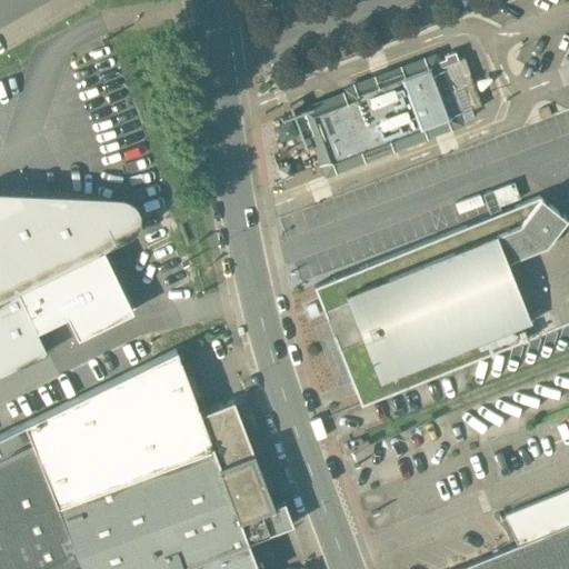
[(409,69),(352,90),(348,100),(339,97),(337,97),(337,98),(311,107),(292,113),(303,141),(305,141),(303,138),(312,135),(318,148),(317,151),(322,165),(325,166),(329,163),(330,165),(331,165),(332,168),(335,169),(340,167),(375,155),(375,153),(380,151),(382,152),(423,138),(425,135),(422,129),(431,126),(431,127),(458,117),(449,91),(443,79),(439,68),(465,58),(463,57),(458,59),(455,52),(445,56),(446,59),(410,72),(409,69)]
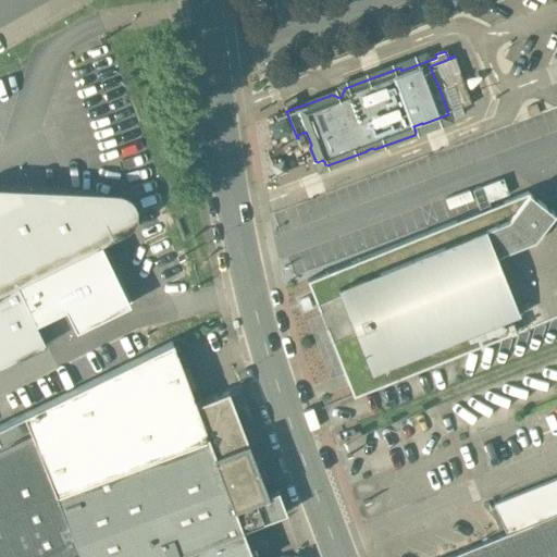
[(459,69),(434,77),(440,89),(452,85),(463,81),(459,69)]
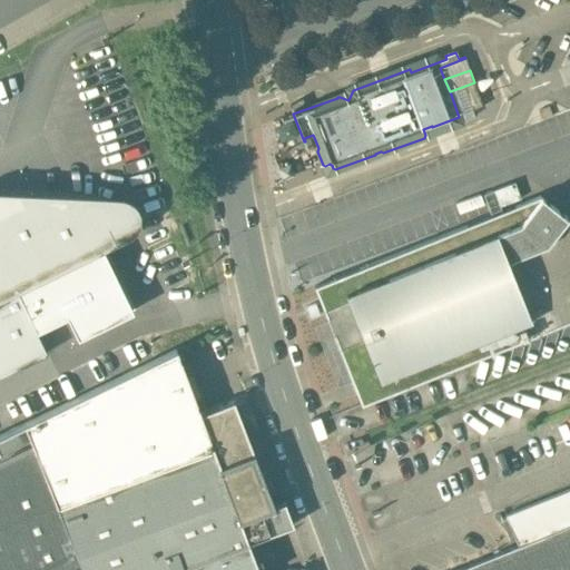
[(474,82),(462,87),(471,111),(483,107),(474,82)]
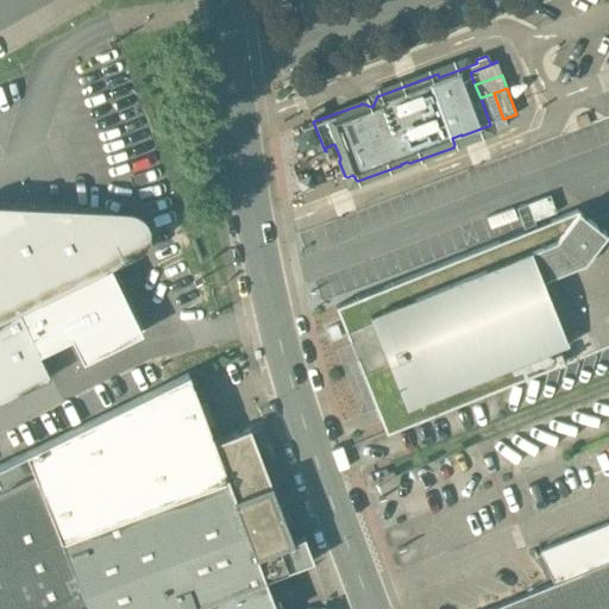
[(586,114),(576,118),(579,129),(590,124),(586,114)]
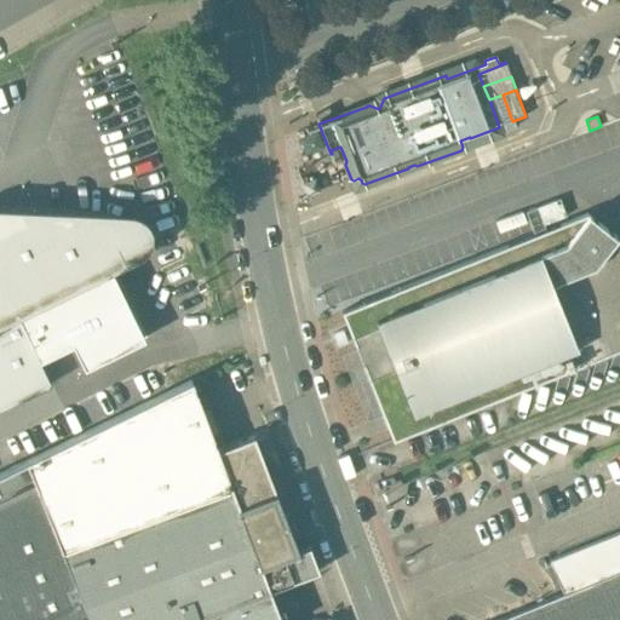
[(560,197),(526,211),(534,235),(545,230),(544,224),(566,216),(560,197)]
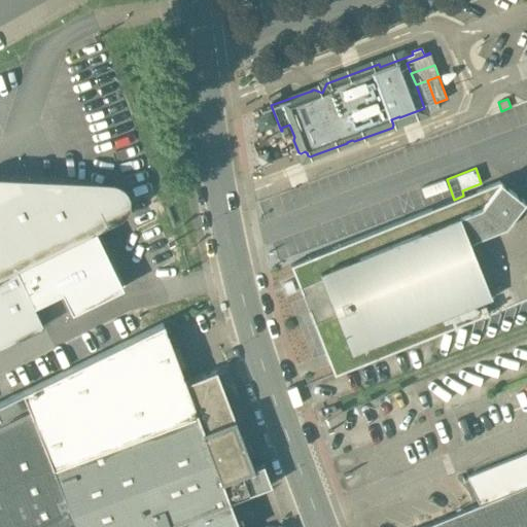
[(83,186),(0,181),(0,252),(6,250),(12,265),(92,225),(98,221),(101,216),(103,209),(103,203),(101,197),(97,190),(91,187),(83,186)]
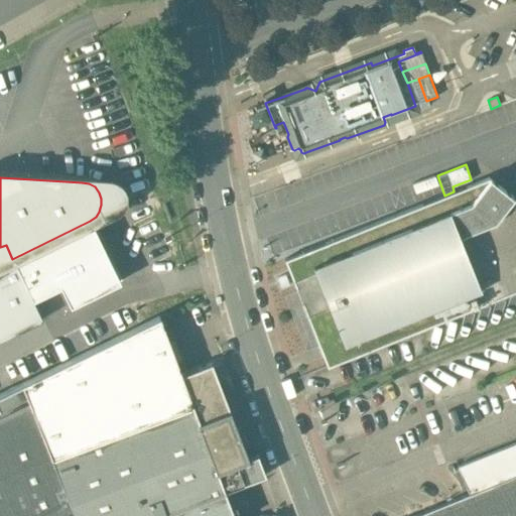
[(444,196),(284,259),(327,367),(515,290),(515,221),(502,211),(513,197),(489,177),(454,191),(444,196)]
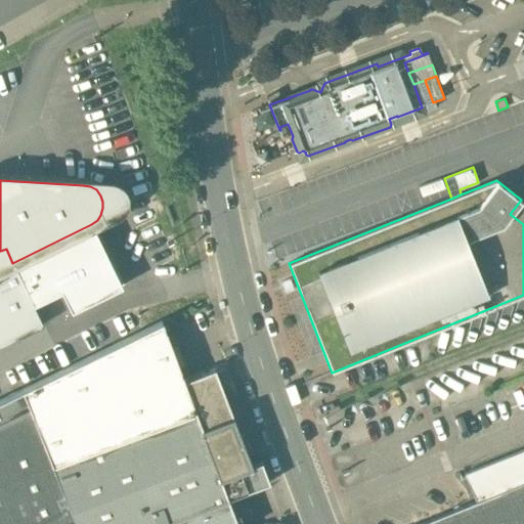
[(0,251),(0,345),(43,324),(12,263),(6,249),(0,251)]
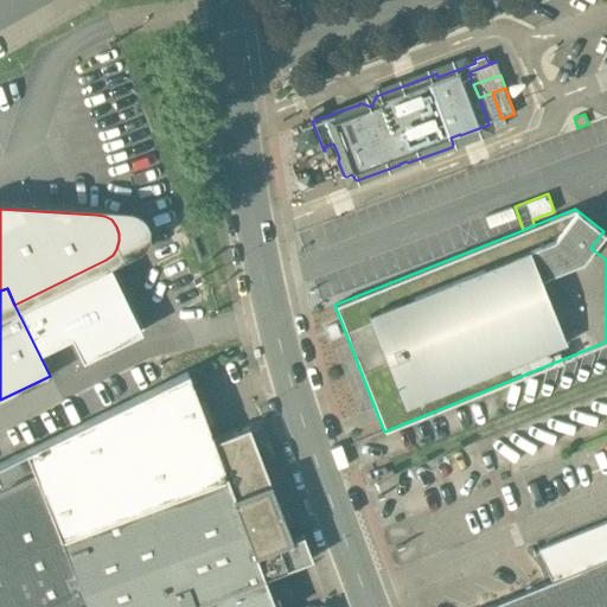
[(336,324),(326,327),(331,339),(340,336),(336,324)]
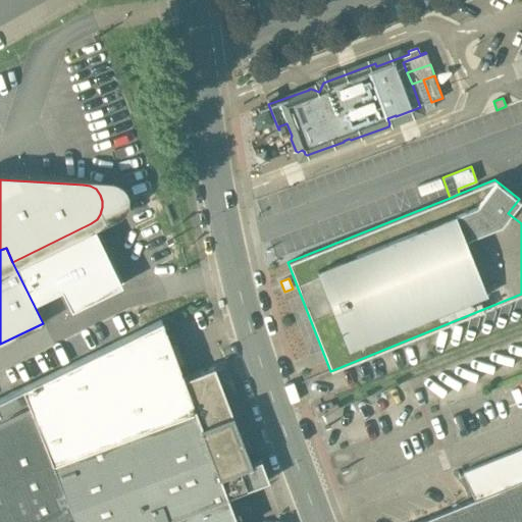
[(161,320),(22,387),(29,404),(46,448),(52,463),(175,417),(195,410),(201,426),(231,414),(237,425),(243,423),(228,383),(221,386),(214,367),(184,379),(161,320)]
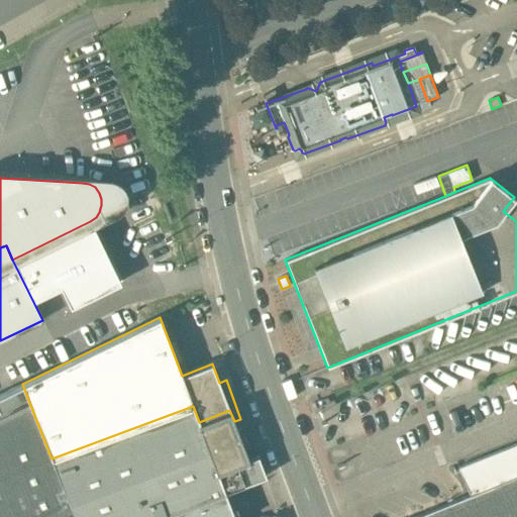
[(22,384),(0,394),(0,413),(28,400),(22,384)]
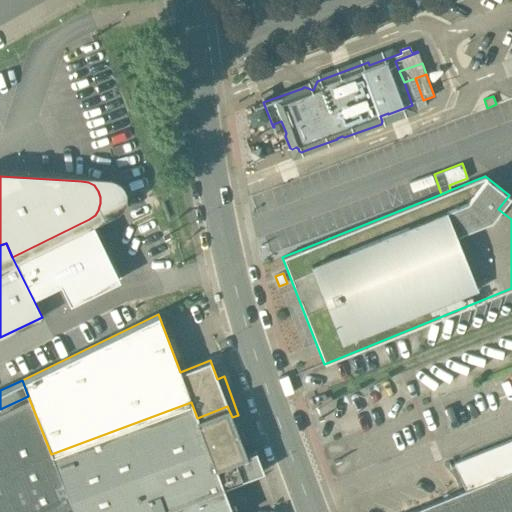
[(28,396),(0,409),(0,511),(74,511),(51,454),(45,439),(28,396)]
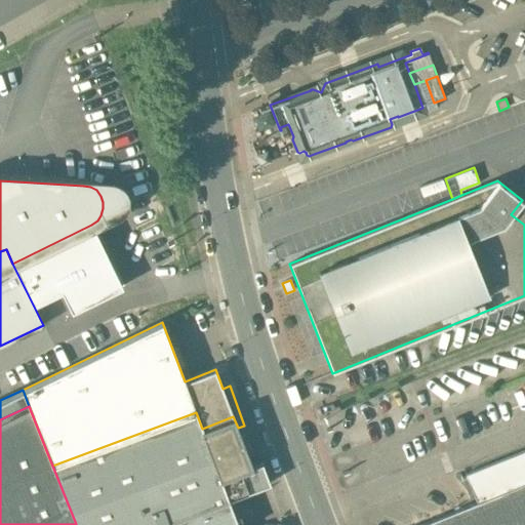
[(202,429),(196,412),(176,419),(191,461),(210,454),(201,429),(202,429)]
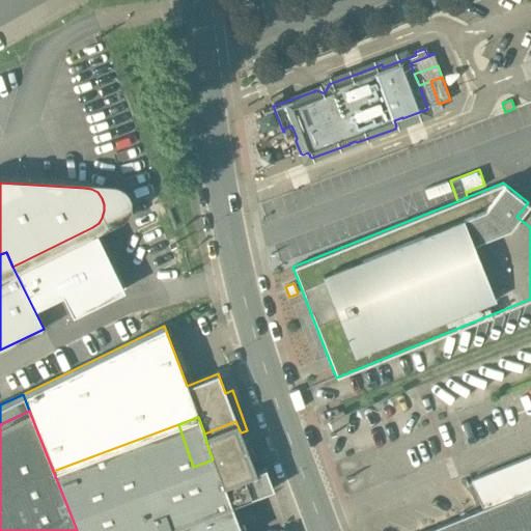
[(204,434),(203,434),(213,459),(223,485),(256,473),(255,472),(241,432),(235,421),(204,434)]
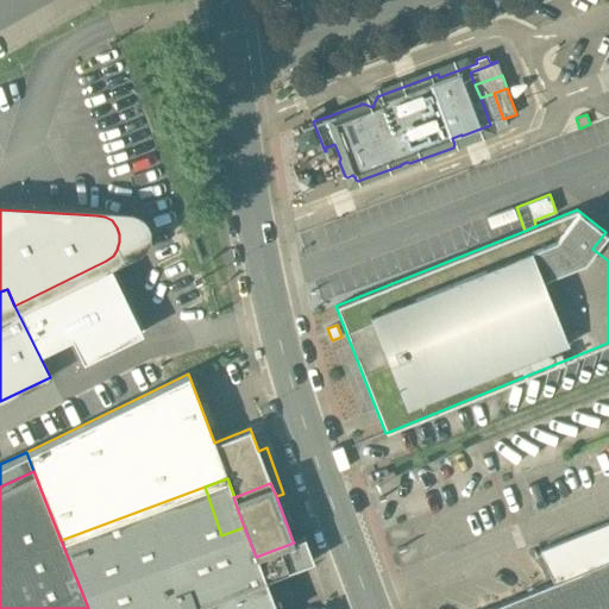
[(205,487),(61,540),(88,608),(183,608),(240,588),(221,535),(205,487)]
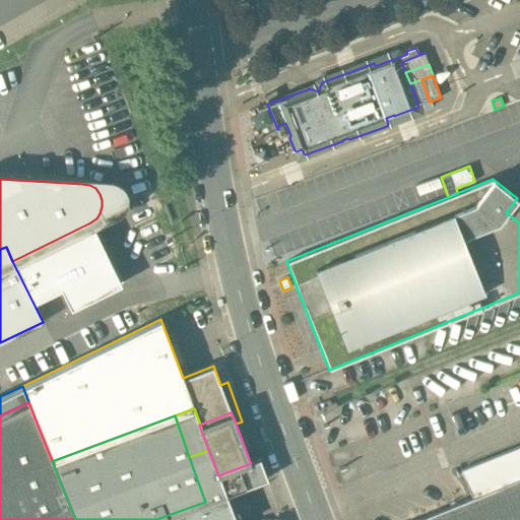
[(519,446),(460,470),(472,499),(519,479),(519,446)]
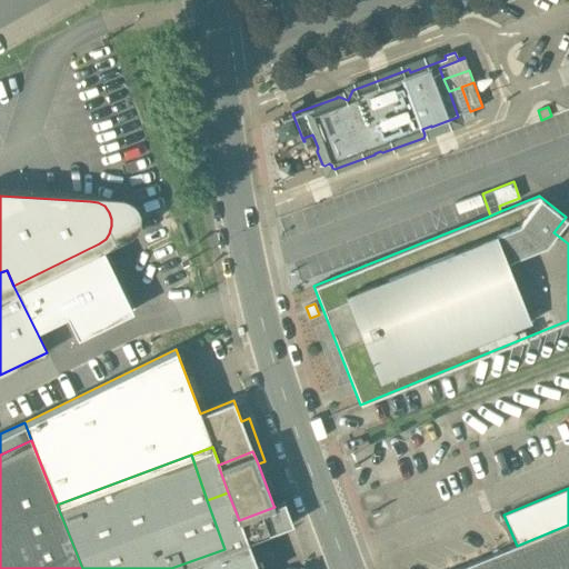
[(228,492),(207,500),(225,549),(247,541),(239,520),(228,492)]
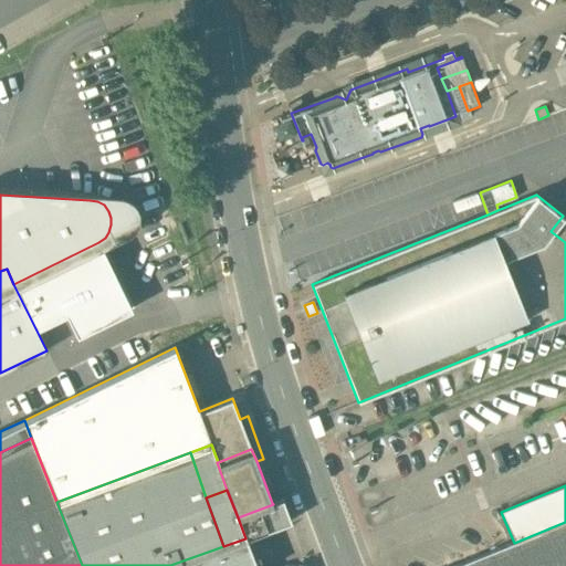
[(273,504),(238,517),(245,538),(254,535),(291,521),(283,499),(272,503),(273,504)]
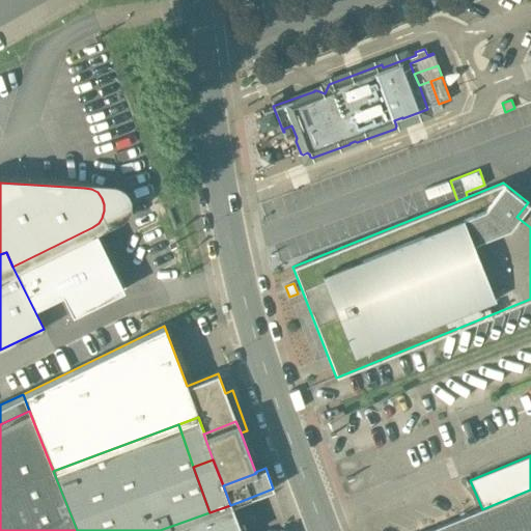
[(530,530),(530,490),(482,509),(427,530),(530,530)]
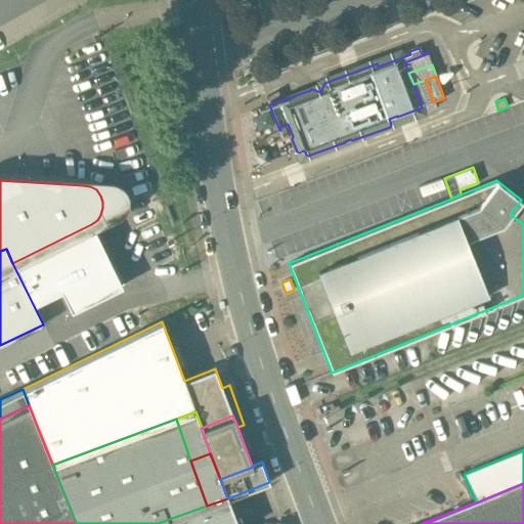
[(207,506),(158,523),(220,523),(243,516),(235,495),(207,506)]
